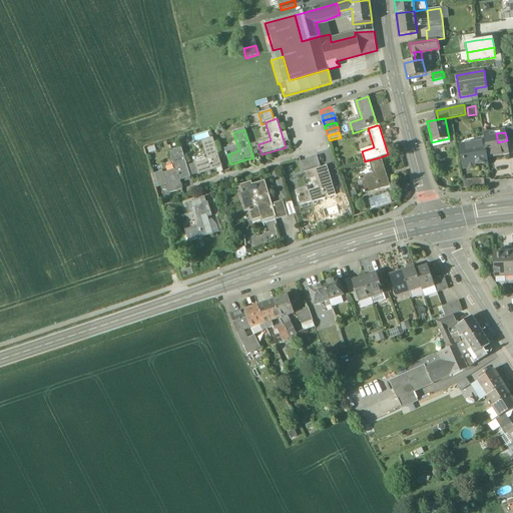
[(507,140),(498,142),(496,133),(484,135),(485,142),(487,157),(509,154),(507,140)]
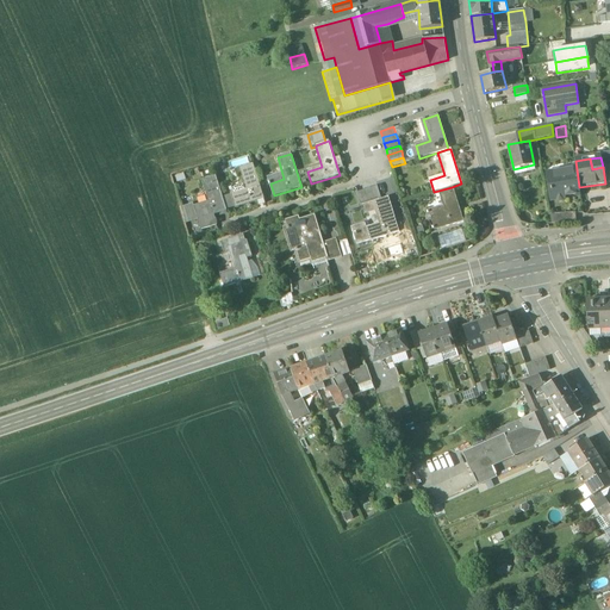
[(254,165),(241,169),(247,191),(232,195),(236,207),(265,199),(254,165)]
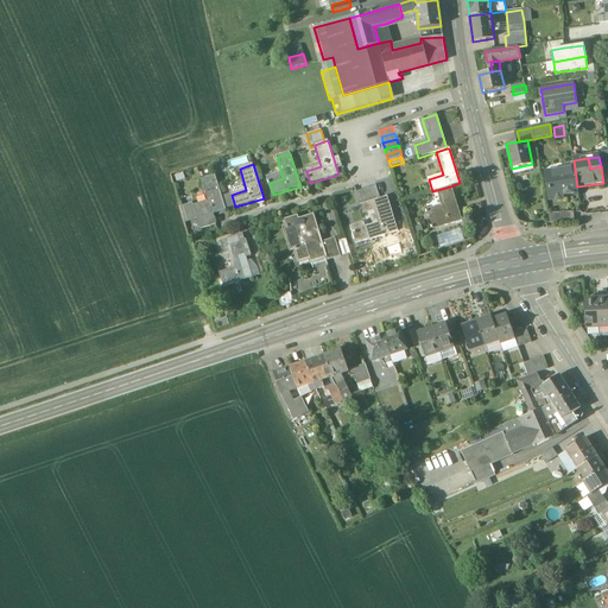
[(575,169),(548,173),(552,198),(553,198),(553,200),(557,202),(561,201),(564,197),(563,196),(578,194),(577,187),(575,169)]
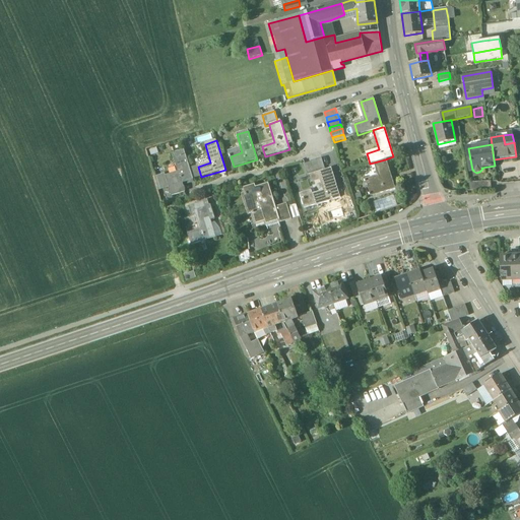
[(193,180),(184,150),(172,153),(178,172),(166,176),(169,187),(182,183),(193,180)]
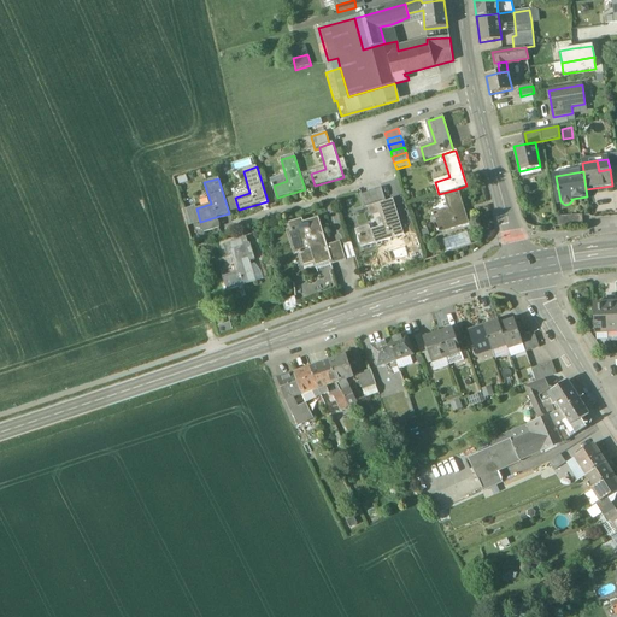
[(382,188),(375,191),(380,204),(386,203),(382,188)]
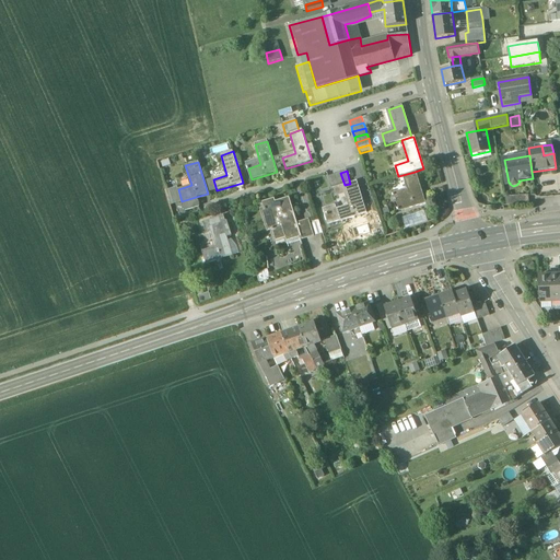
[(424,203),(415,172),(403,175),(409,195),(395,199),(399,212),(424,203)]
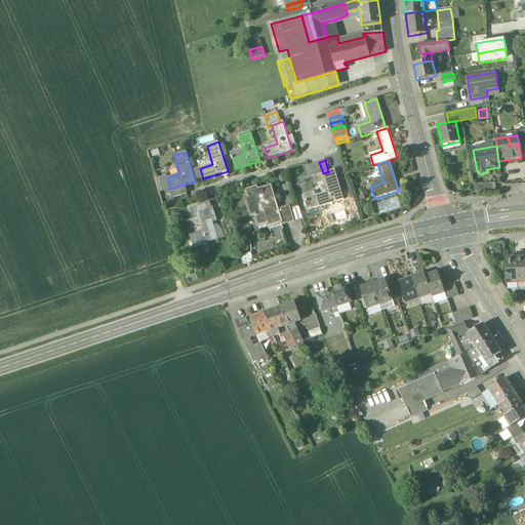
[(323,173),(319,162),(313,164),(317,175),(323,173)]
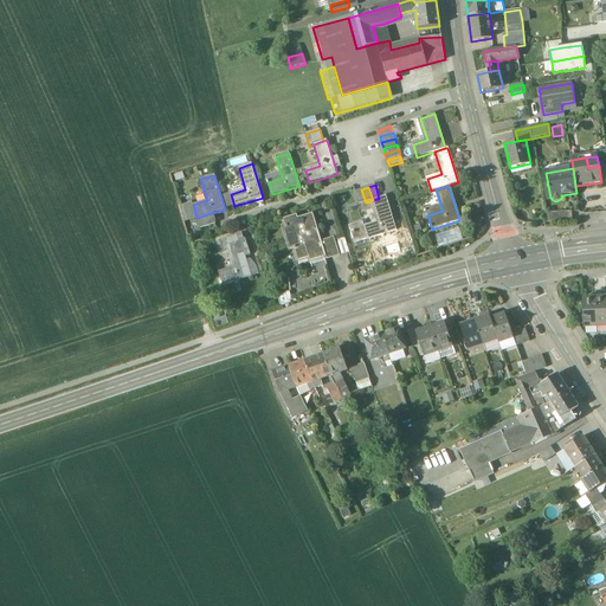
[(361,189),(355,191),(359,205),(366,202),(361,189)]
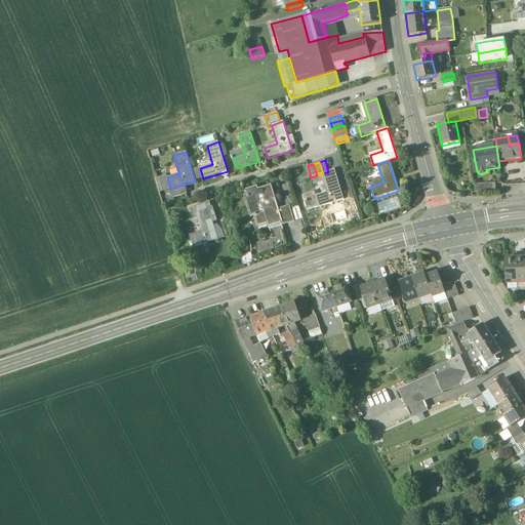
[(344,200),(334,170),(328,172),(323,173),(317,175),(311,177),(314,186),(323,183),(326,193),(316,196),(320,207),(344,200)]
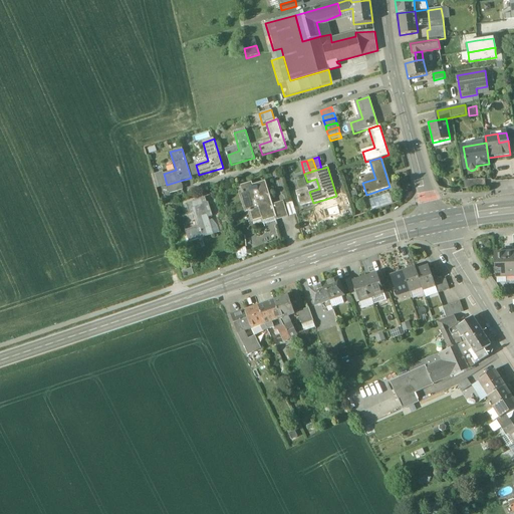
[(485,180),(464,181),(465,189),(486,188),(485,180)]
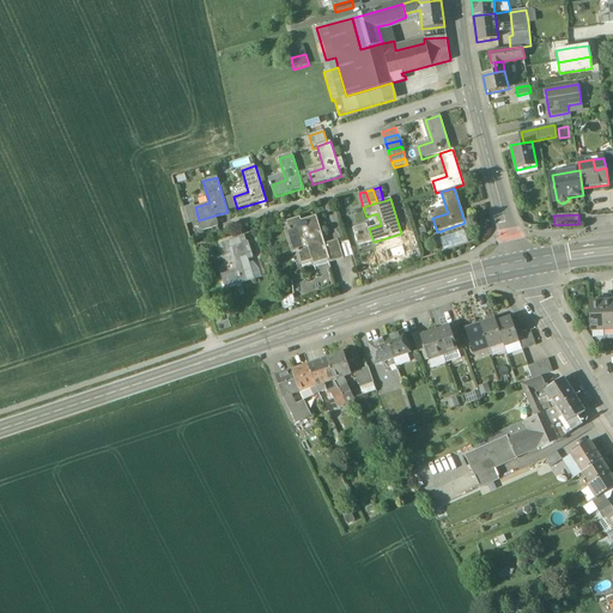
[(214,216),(199,220),(199,222),(201,230),(202,231),(218,226),(217,224),(218,224),(217,220),(216,220),(214,216)]
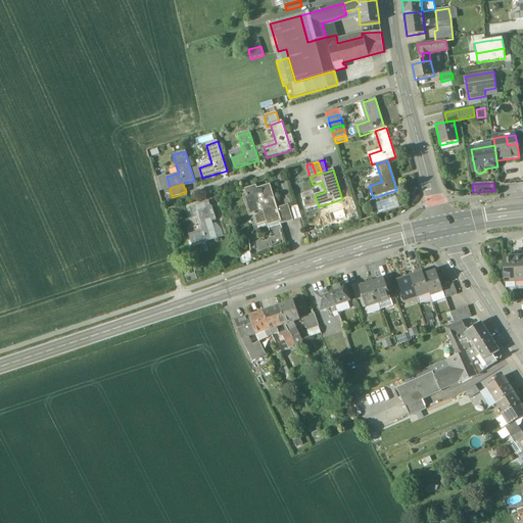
[(270,185),(257,189),(256,186),(246,189),(247,194),(244,195),(250,216),(254,215),(257,226),(279,219),(276,208),(278,208),(270,185)]
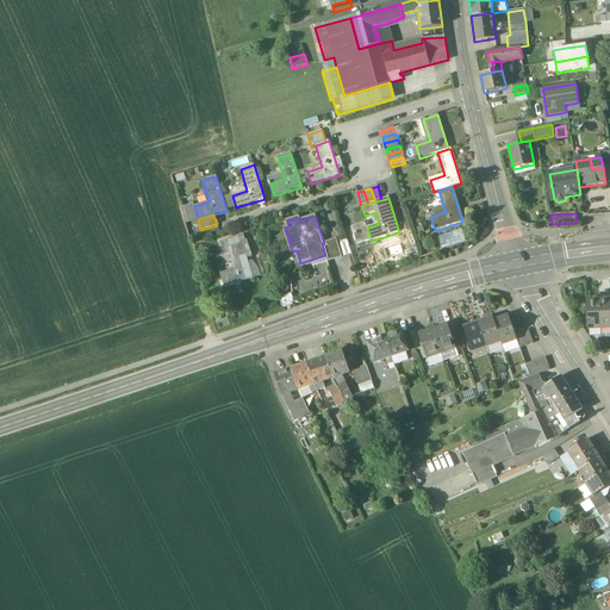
[(365,223),(350,228),(356,246),(372,241),(367,228),(365,223)]
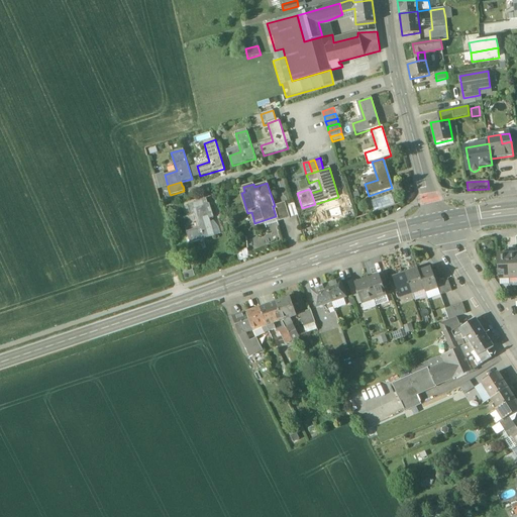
[(376,211),(396,205),(392,194),(372,200),(376,211)]
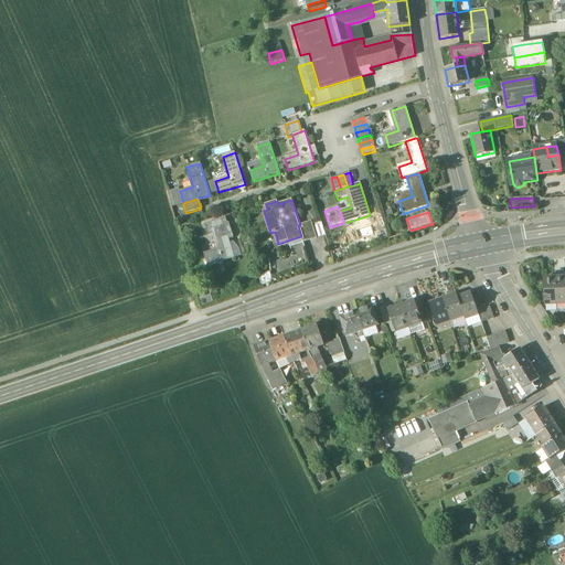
[(224,219),(204,224),(208,235),(212,234),(217,248),(203,253),(208,266),(234,257),(228,240),(233,238),(228,223),(226,224),(224,219)]
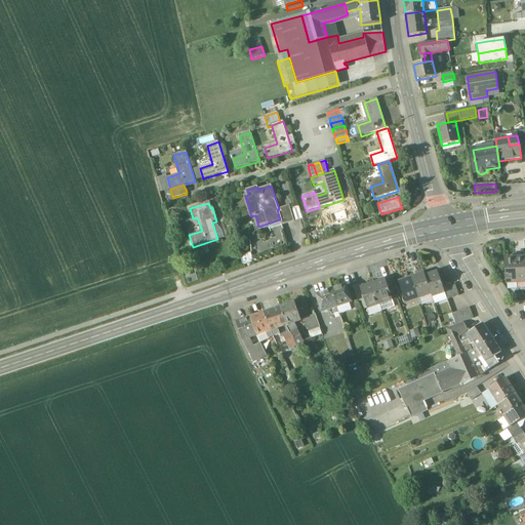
[(279,209),(277,209),(280,219),(282,226),(295,221),(290,205),(279,209)]
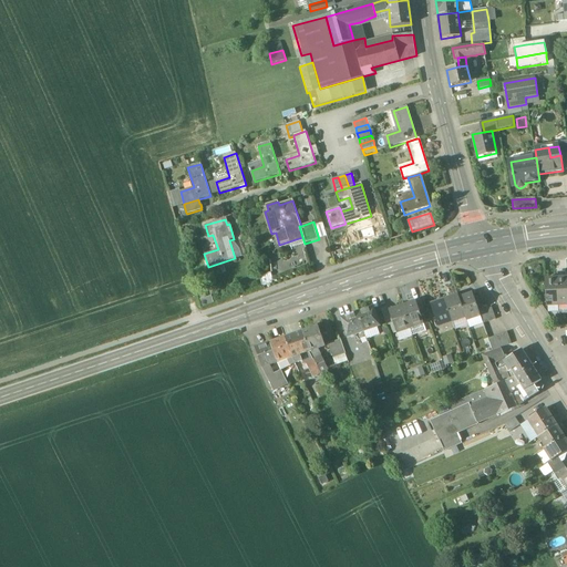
[(354,233),(358,241),(374,236),(372,227),(354,233)]
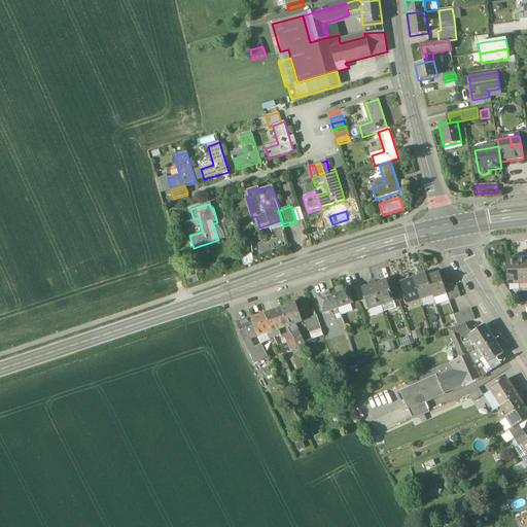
[(526,258),(517,259),(519,284),(526,283),(526,258)]
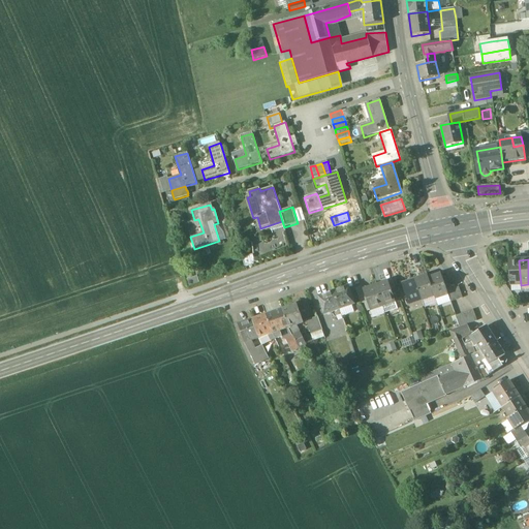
[(519,260),(508,260),(509,285),(521,285),(519,260)]
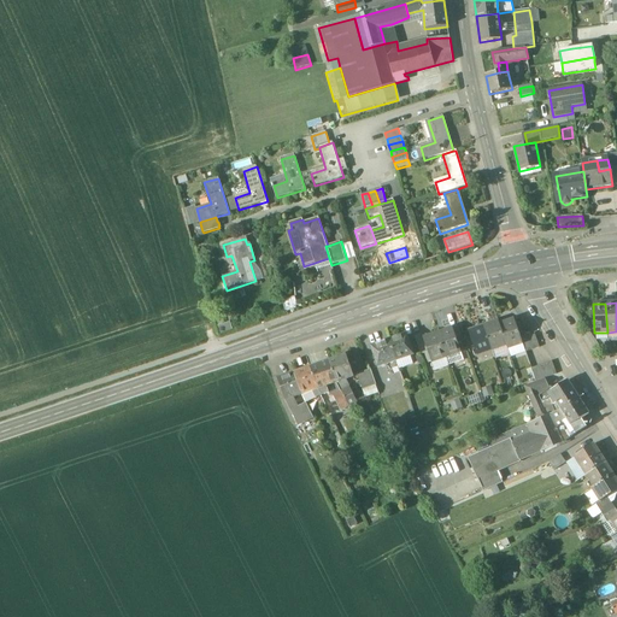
[(513,319),(499,324),(506,345),(507,348),(523,344),(521,340),(513,319)]
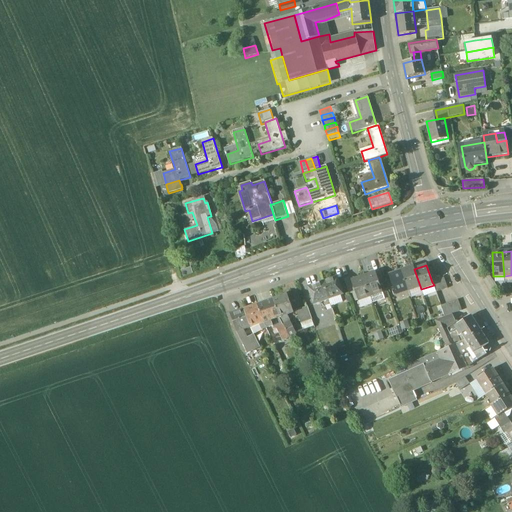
[(413,267),(402,271),(408,290),(420,286),(414,269),(413,267)]
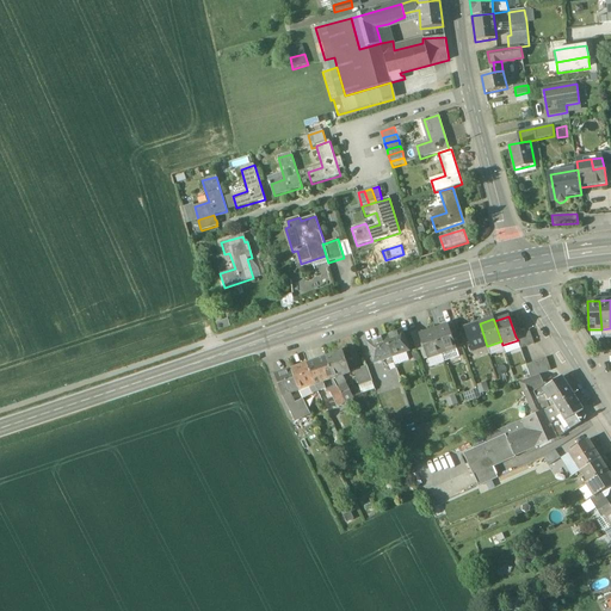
[(480,323),(464,328),(471,352),(487,346),(480,323)]
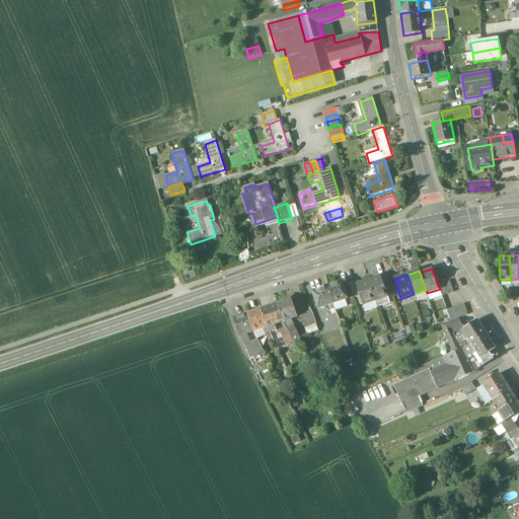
[(381,277),(368,281),(375,300),(387,296),(381,277)]
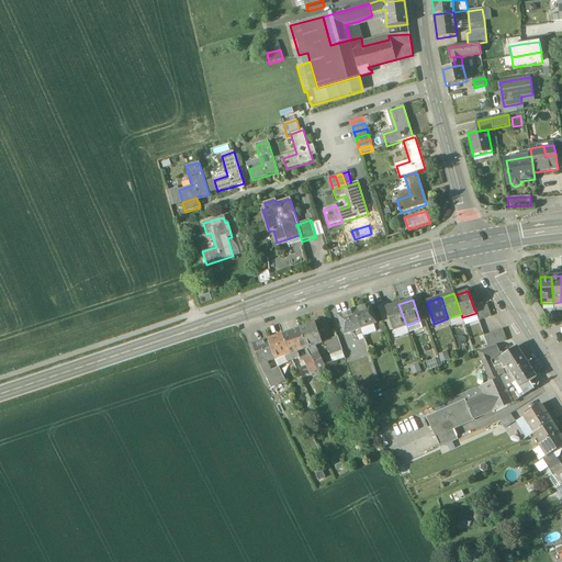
[(406,325),(398,304),(385,308),(390,321),(393,330),(406,325)]
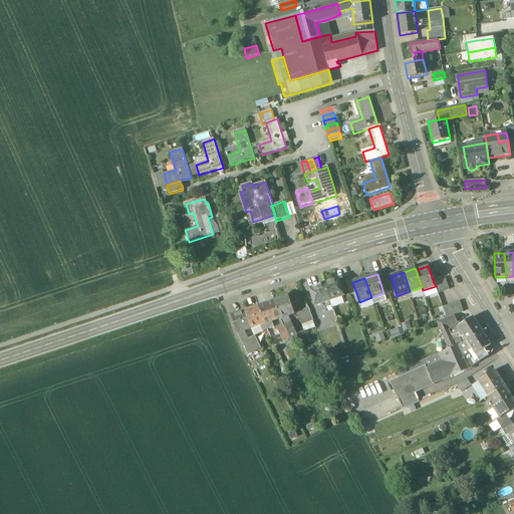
[(337,279),(324,284),(330,301),(343,296),(337,279)]
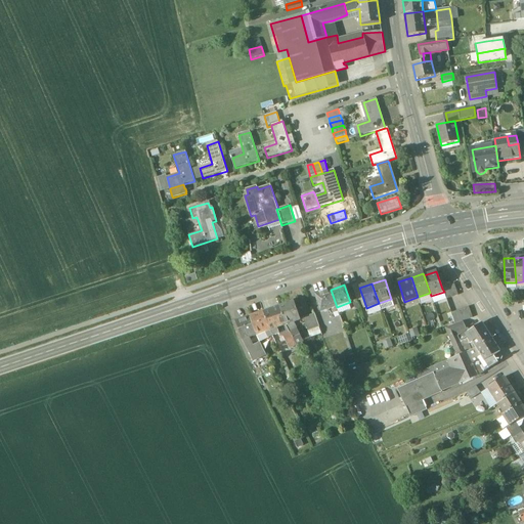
[(358,285),(352,287),(357,301),(363,299),(359,288),(358,285)]
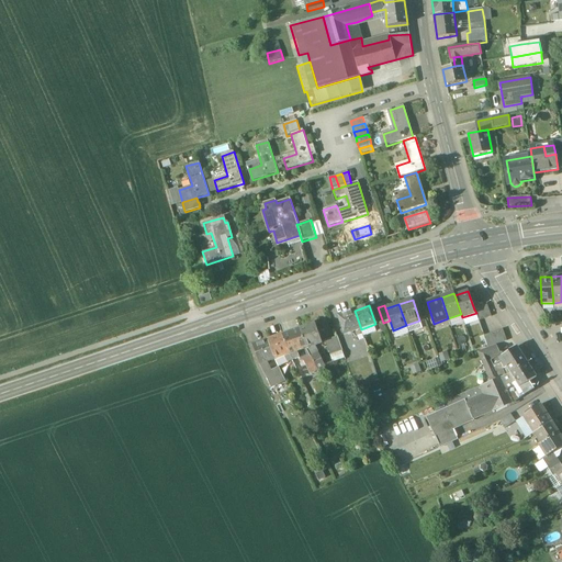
[(492,317),(487,305),(481,307),(485,319),(492,317)]
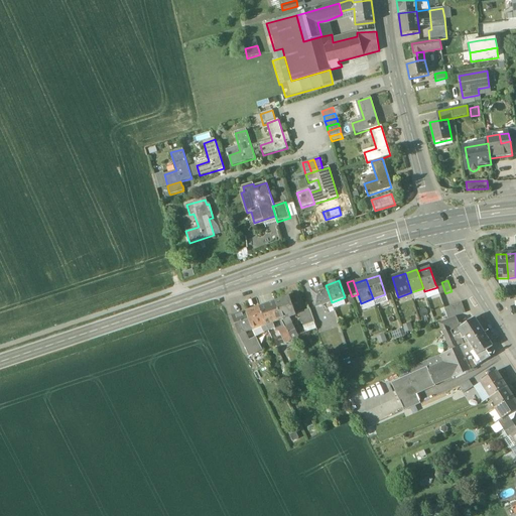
[(441,282),(435,284),(437,287),(439,295),(445,293),(441,282)]
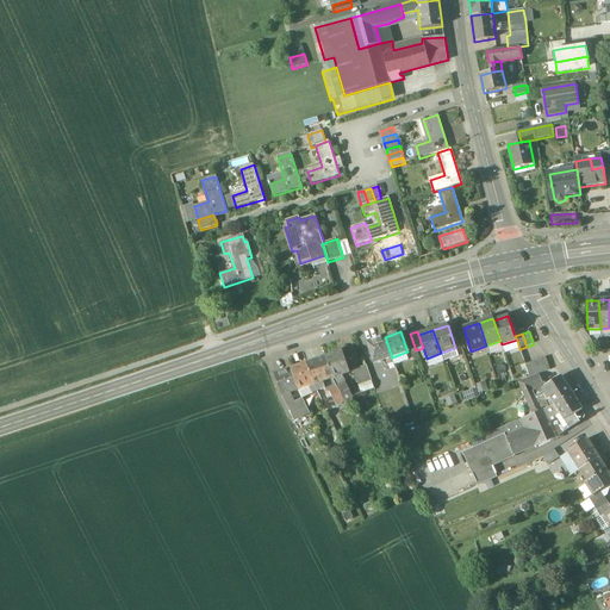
[(385,337),(366,343),(373,363),(385,360),(392,358),(385,337)]
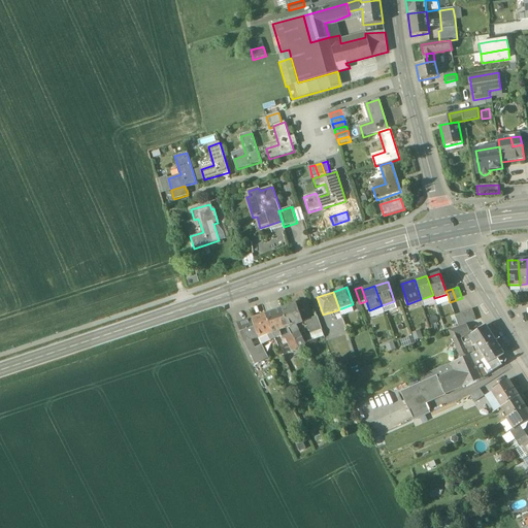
[(296,304),(282,309),(288,328),(296,325),(302,323),(296,304)]
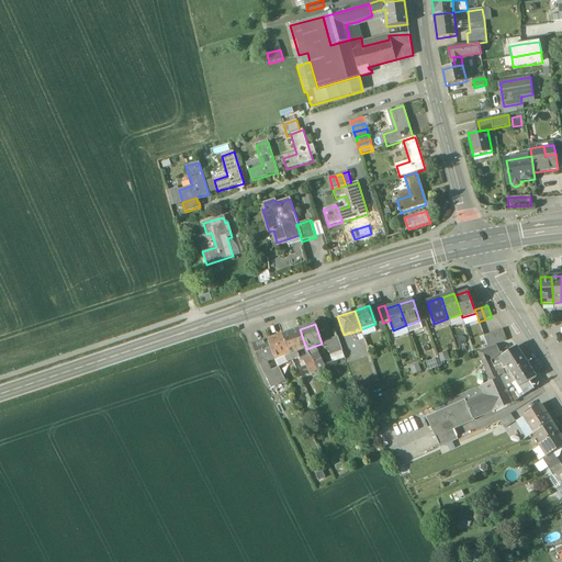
[(300,329),(283,335),(289,355),(298,352),(306,349),(300,329)]
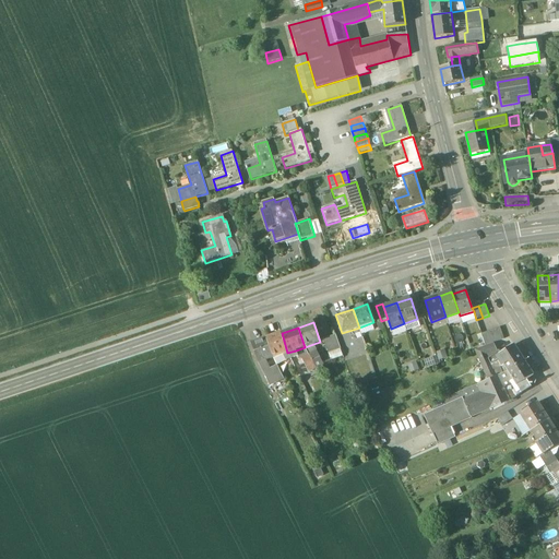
[(500,328),(494,330),(498,342),(504,340),(500,328)]
